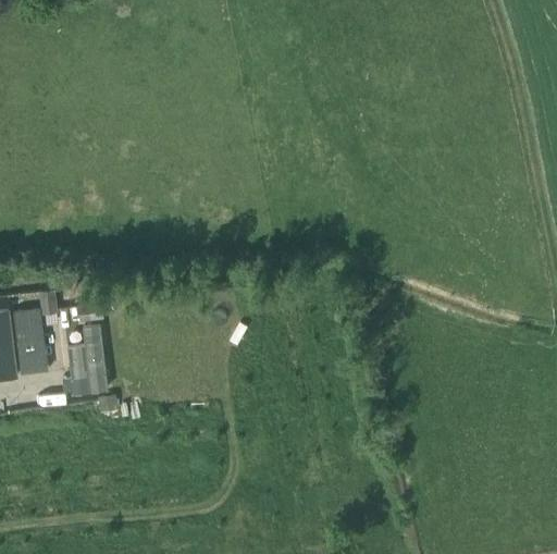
[(57,314),(53,291),(39,292),(41,312),(42,316),(57,314)]
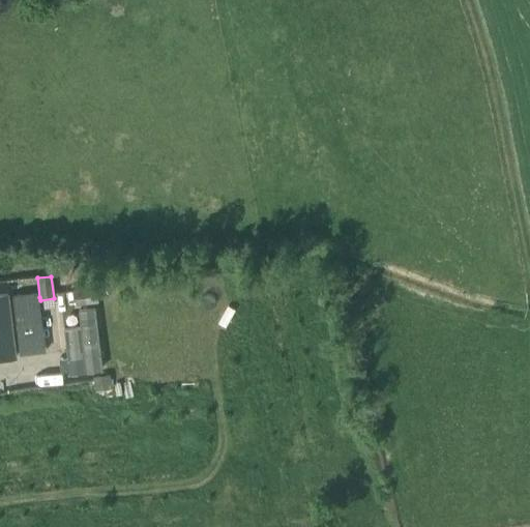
[(96,290),(75,293),(76,305),(98,303),(96,290)]
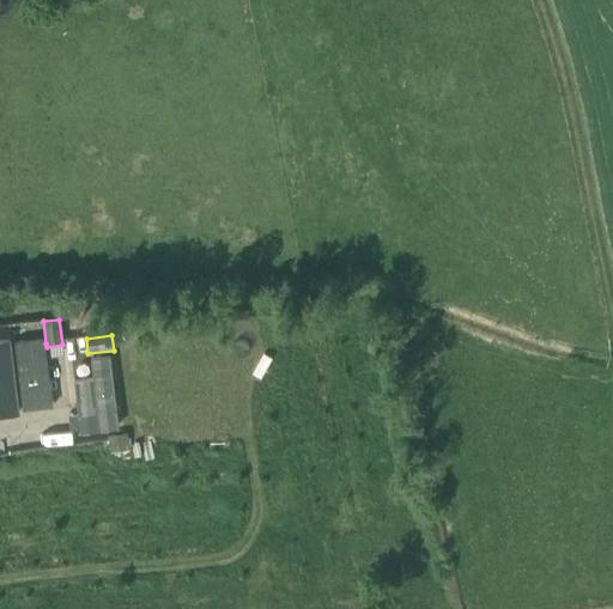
[(0,340),(0,413),(19,412),(10,340),(0,340)]
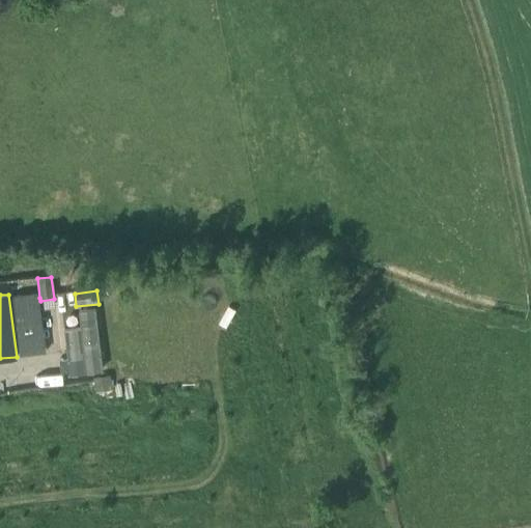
[(38,295),(12,298),(20,356),(46,353),(38,295)]
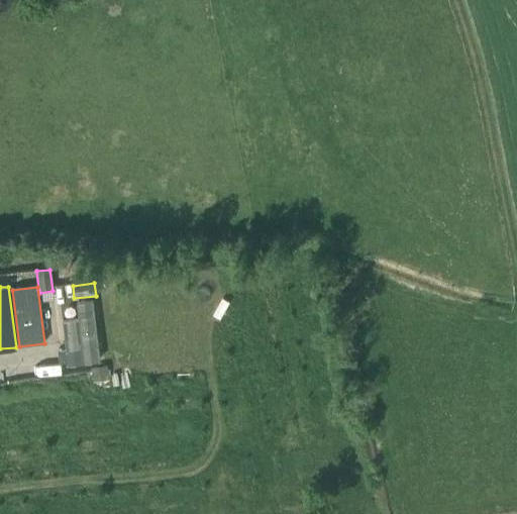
[(100,363),(92,303),(77,305),(79,321),(63,323),(67,353),(83,351),(85,365),(100,363)]
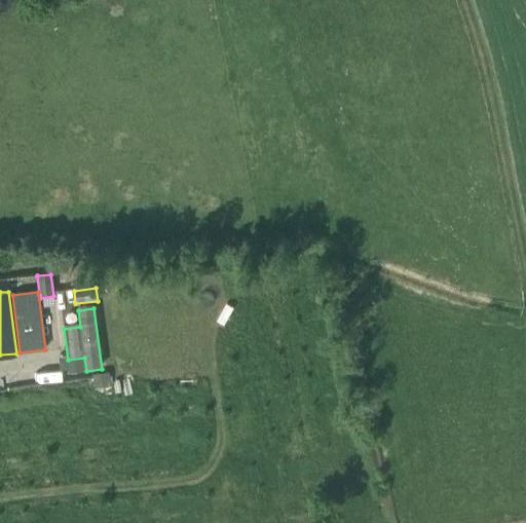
[(107,375),(91,377),(94,390),(108,387),(110,387),(108,375),(107,375)]
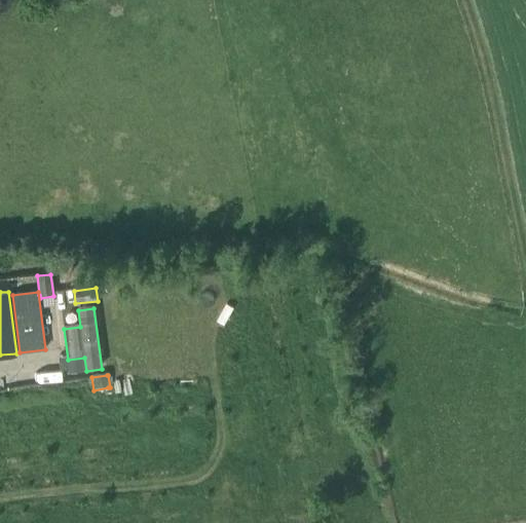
All buildings are outlined.
